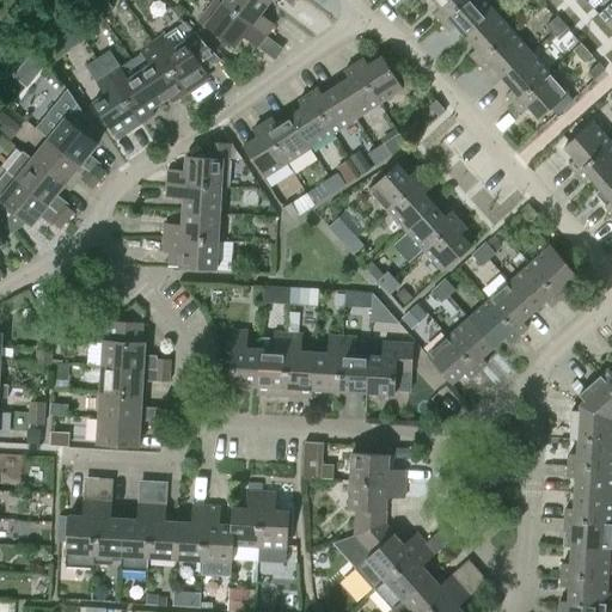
[(215,0),(199,22),(206,26),(236,49),(244,37),(257,48),(267,37),(222,4),(216,0),(215,0)]
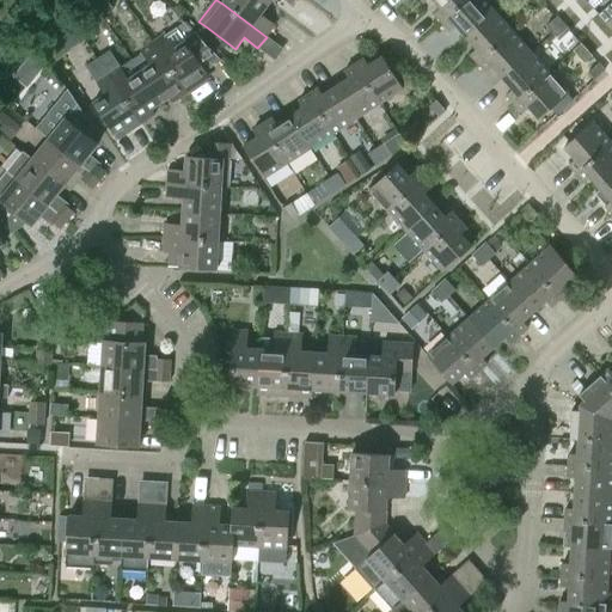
[(261,0),(225,0),(222,4),(267,37),(275,25),(261,16),(269,5),(261,0)]
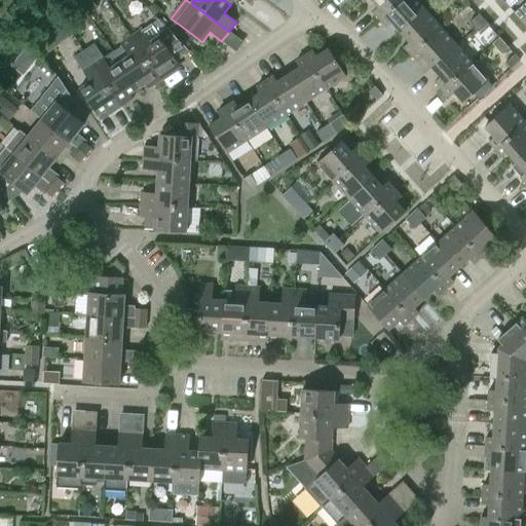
[(373,12),(380,21),(403,0),(371,0),(378,7),(373,12)]
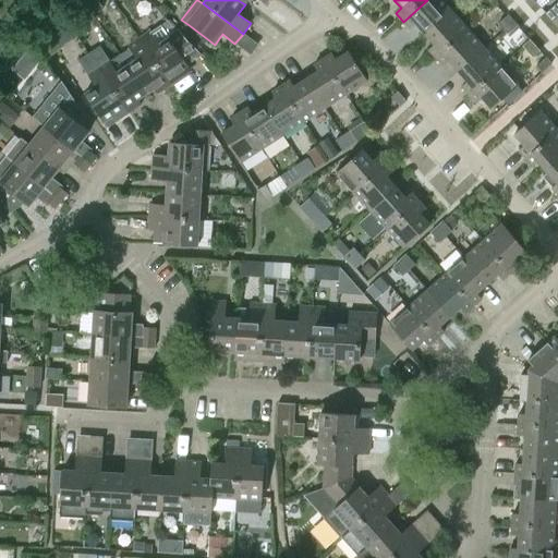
[(451,12),(440,0),(427,0),(403,22),(411,29),(415,24),(425,35),(451,12)]
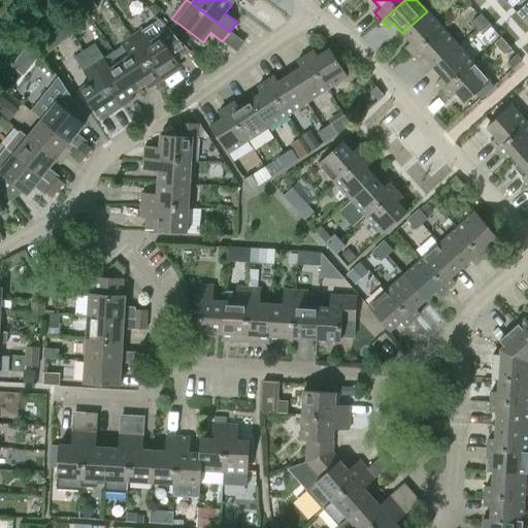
[(520,0),(510,0),(507,3),(513,9),(521,1),(520,0)]
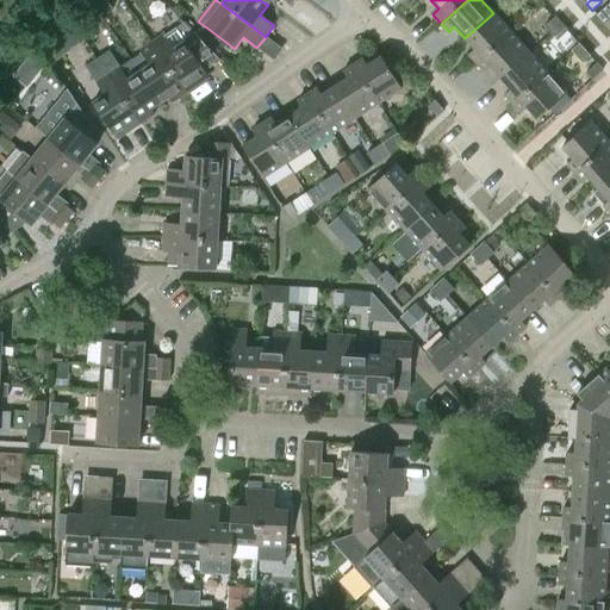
[(511,33),(493,13),(465,38),(474,49),(468,55),(478,64),(511,33)]
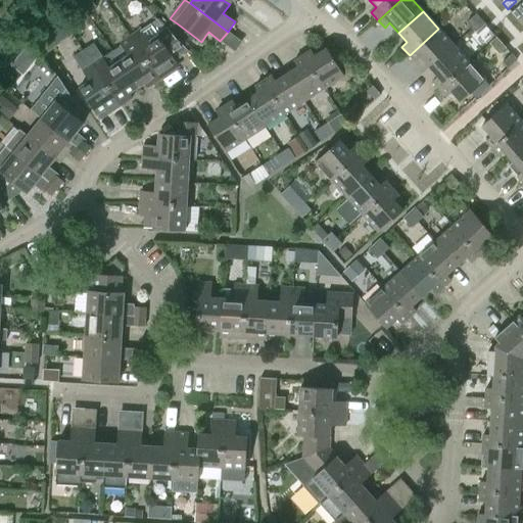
[(473,30),(482,21),(476,14),(467,22),(473,30)]
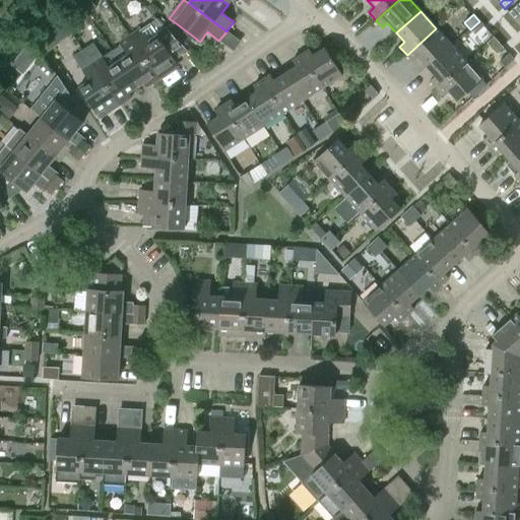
[(157,19),(140,31),(139,30),(129,37),(158,79),(170,71),(166,66),(187,52),(167,29),(157,19)]
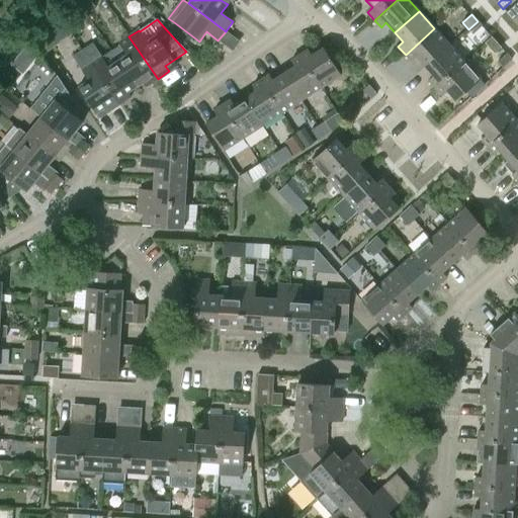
[(478,21),(468,29),(472,34),(482,26),(478,21)]
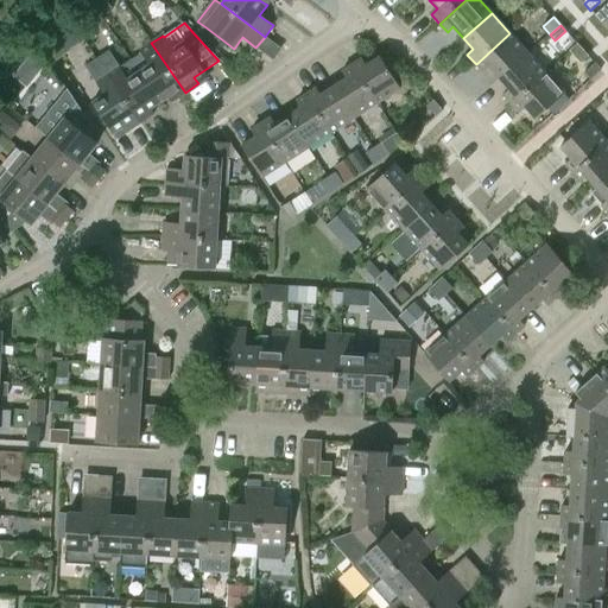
[(529,54),(510,33),(476,64),(483,73),(489,67),(500,80),(529,54)]
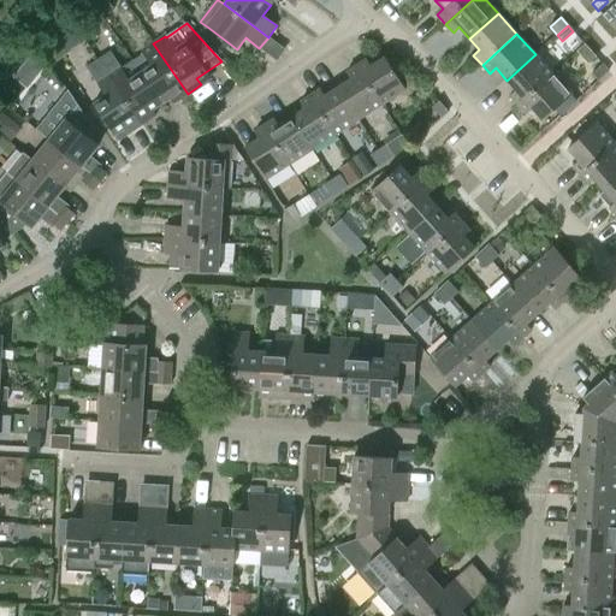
[(141,52),(143,54),(132,61),(161,105),(170,99),(173,104),(188,94),(153,43),(141,52)]
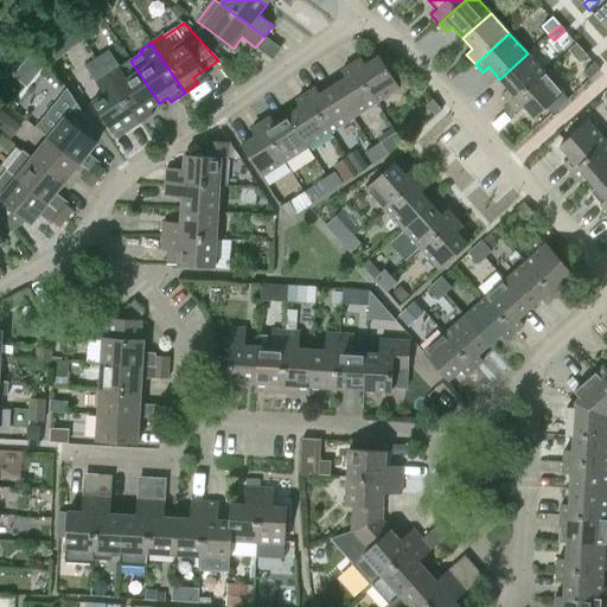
[(131,61),(119,68),(108,52),(96,59),(139,123),(153,114),(149,109),(159,103),(131,61)]
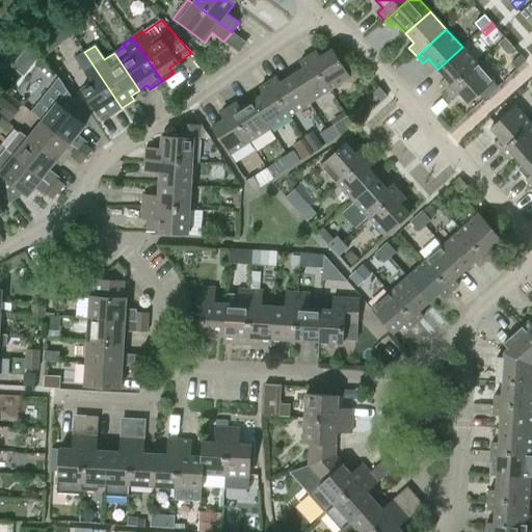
[(441,83),(448,91),(478,64),(462,47),(437,70),(446,79),(441,83)]
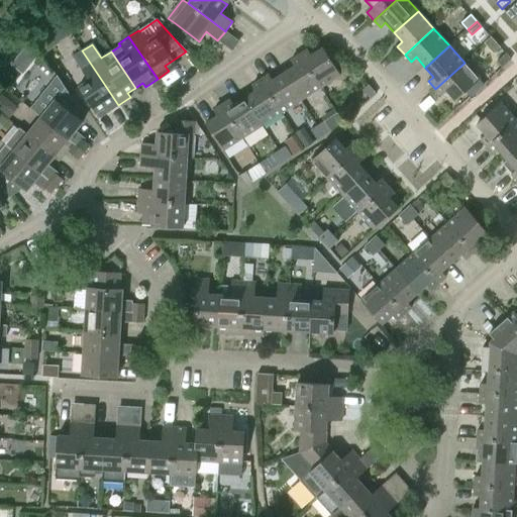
[(307,50),(300,56),(320,88),(340,75),(323,48),(311,57),(307,50)]
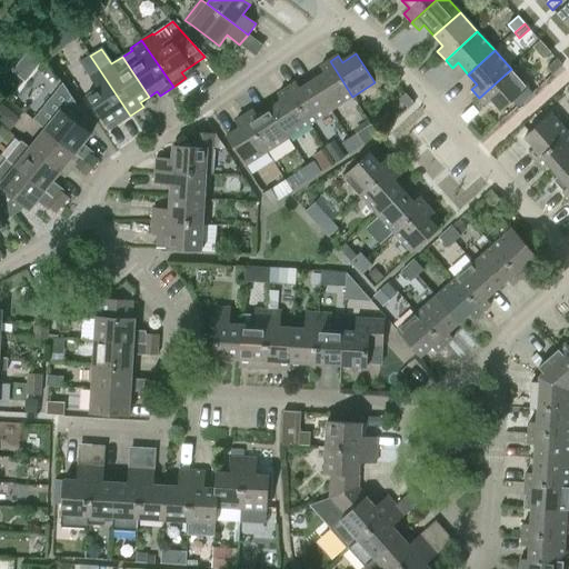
[(130,116),(90,56),(80,62),(98,89),(87,97),(106,126),(115,119),(118,125),(130,116)]
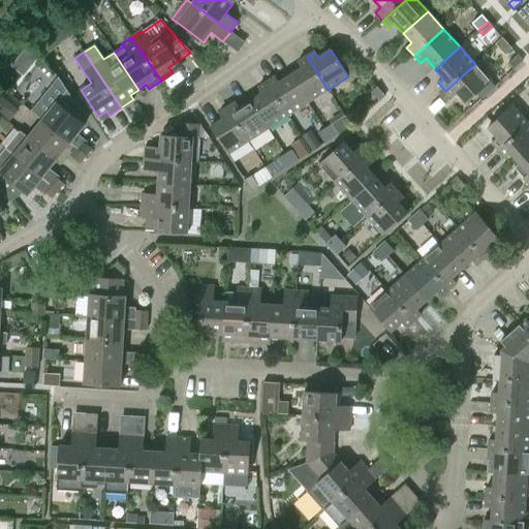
[(523,61),(518,55),(508,63),(514,69),(523,61)]
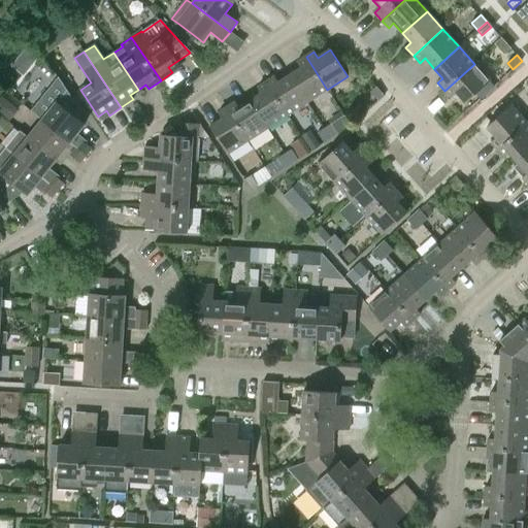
[(307,103),(327,90),(306,57),(297,62),(301,68),(290,75),(307,103)]
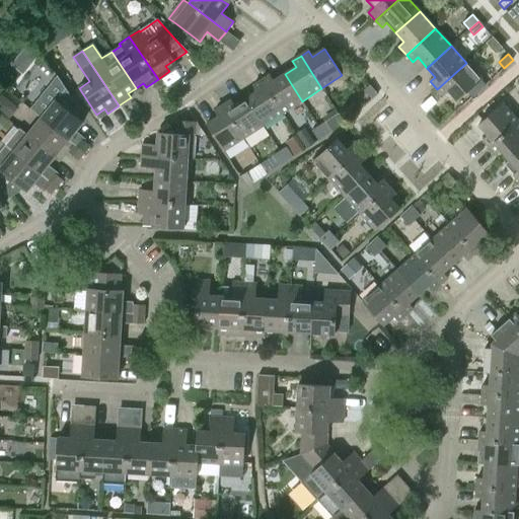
[(480,80),(466,63),(437,89),(443,96),(448,91),(457,101),(480,80)]
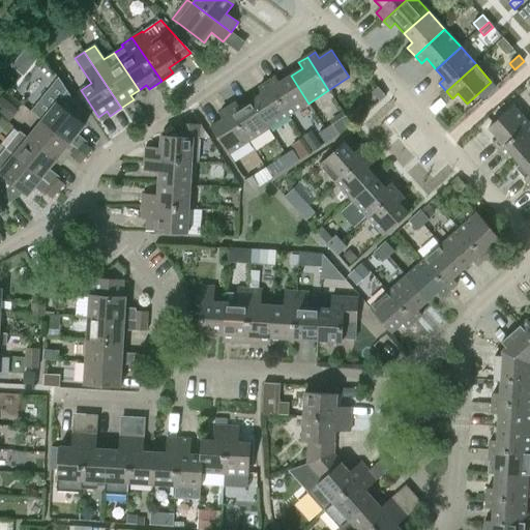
[(289,116),(308,104),(291,76),(278,83),(275,78),(267,82),(289,116)]
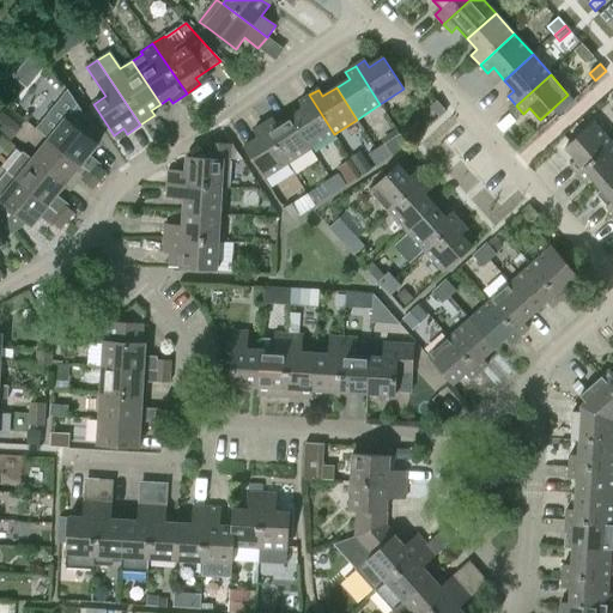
[(311,150),(334,134),(309,95),(298,102),(303,109),(291,117),(311,150)]
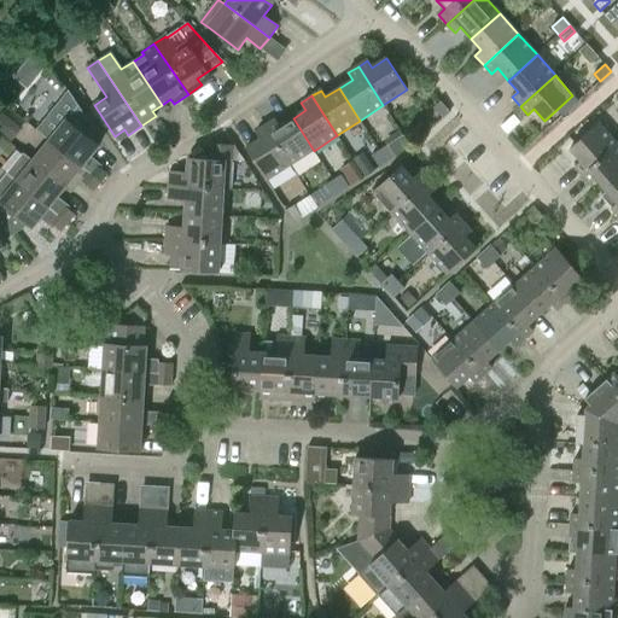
[(442,120),(449,112),(439,101),(432,109),(442,120)]
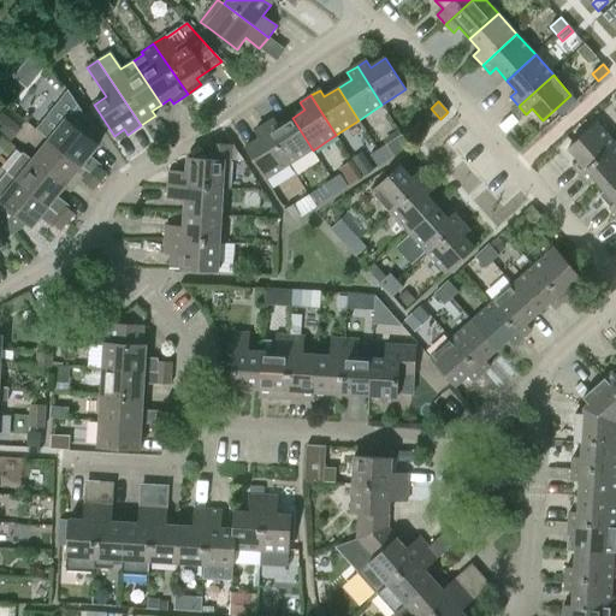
[(4,112),(0,116),(0,132),(11,142),(22,129),(4,112)]
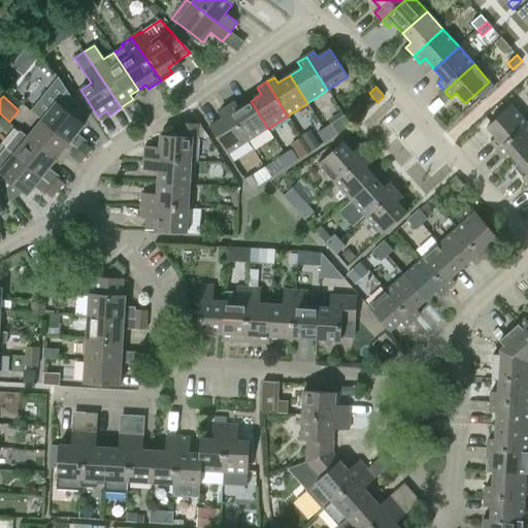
[(57,101),(41,120),(69,142),(76,147),(83,140),(76,134),(85,124),(57,101)]
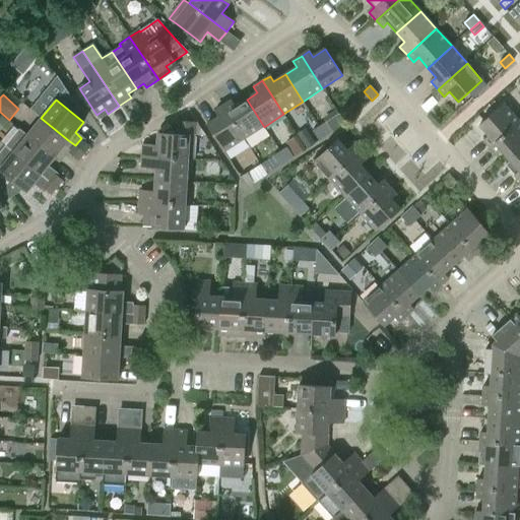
[(245,139),(264,127),(247,100),(235,107),(232,101),(223,106),(245,139)]
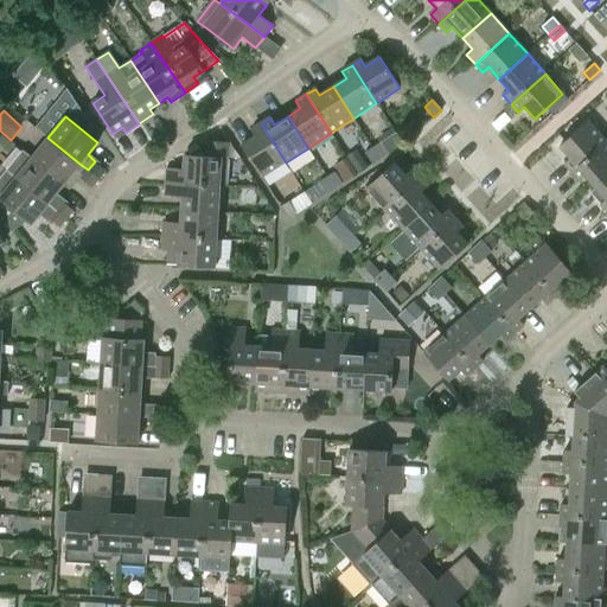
[(564,164),(573,173),(606,144),(588,121),(560,147),(570,159),(564,164)]
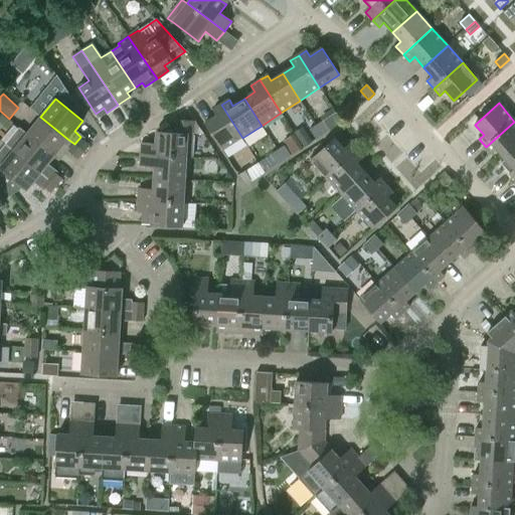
[(242,138),(221,105),(212,111),(215,117),(204,124),(222,151),(242,138)]
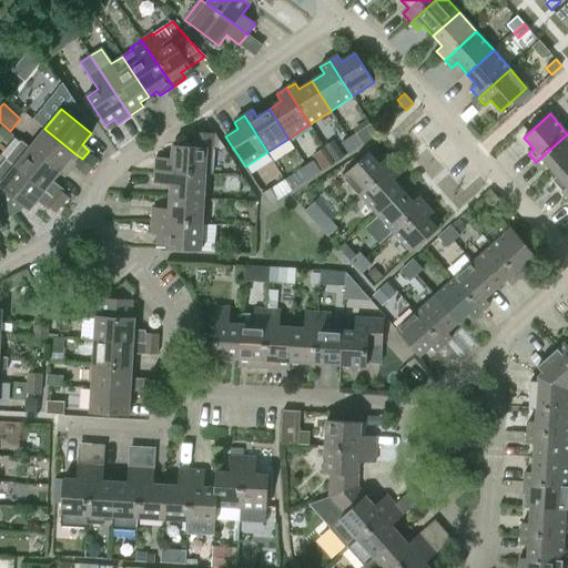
[(21,141),(60,172),(74,153),(44,129),(30,146),(21,140),(21,141)]
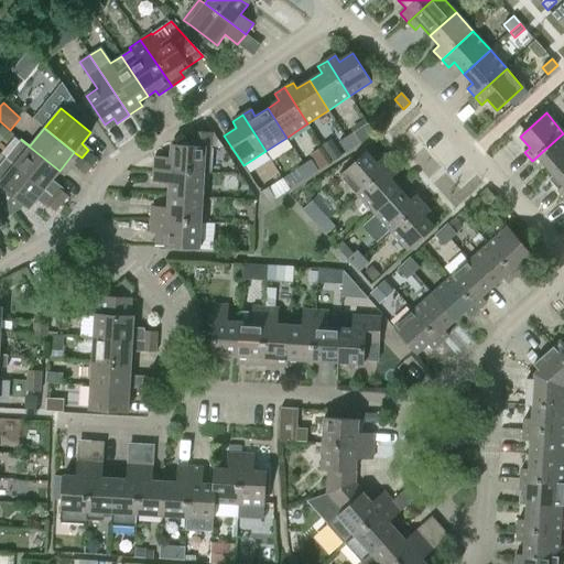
[(210,173),(213,148),(213,133),(191,132),(190,147),(172,145),(171,158),(155,158),(154,171),(204,173),(210,173)]
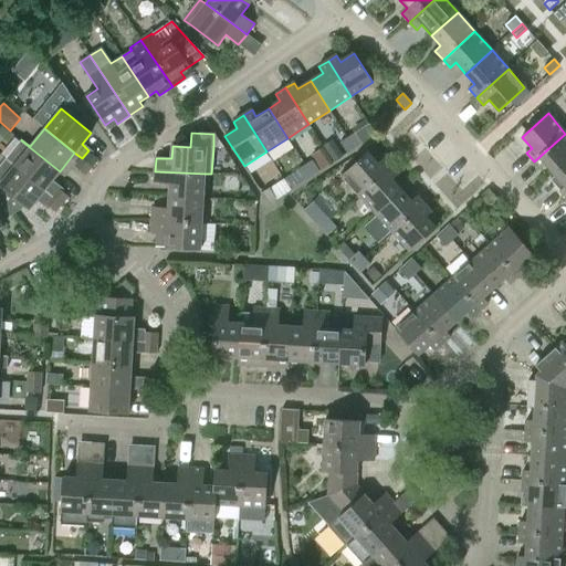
[(347,137),(355,148),(362,144),(355,133),(347,137)]
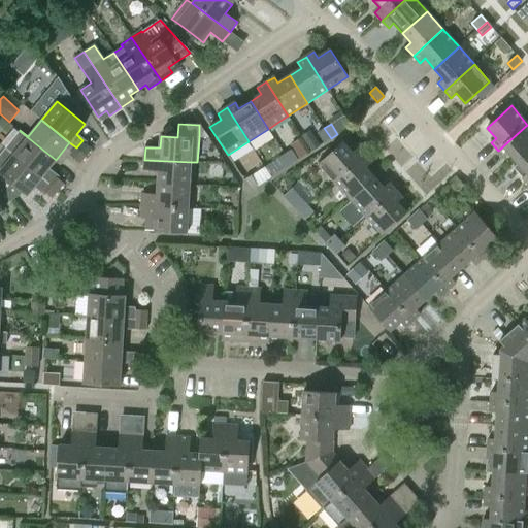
[(527,155),(527,125),(498,151),(504,158),(509,154),(518,164),(527,155)]
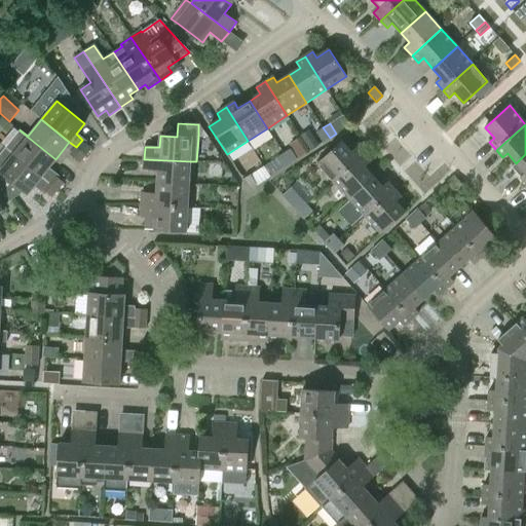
[(330,138),(323,127),(315,133),(322,143),(330,138)]
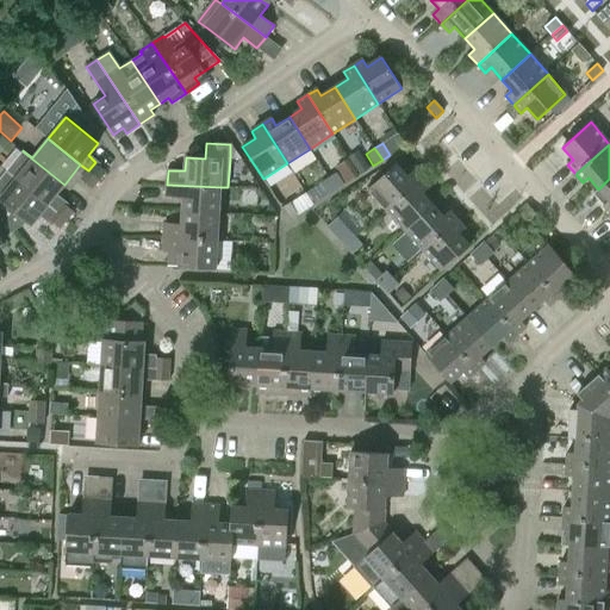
[(6,170),(55,211),(67,221),(74,211),(55,195),(64,185),(23,151),(6,170)]
